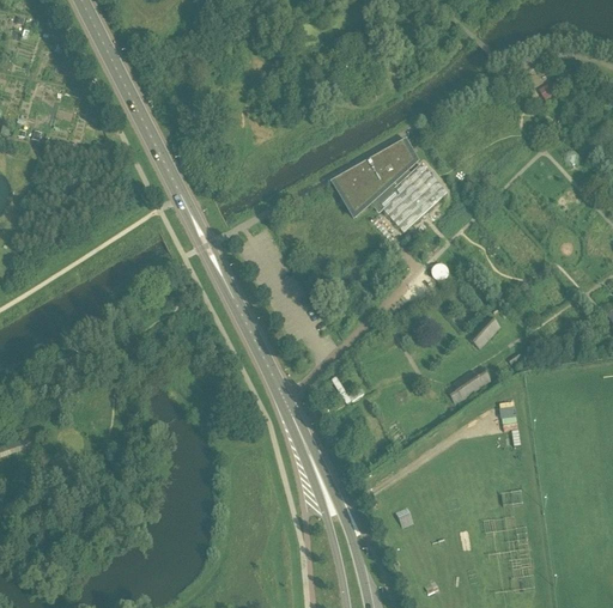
[(560,79),(554,83),(557,87),(558,90),(564,86),(560,79)]
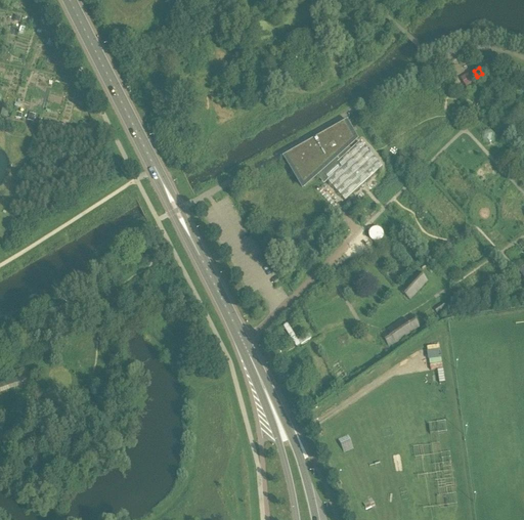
[(476,78),(474,75),(470,69),(463,73),(468,82),(469,82),(476,78)]
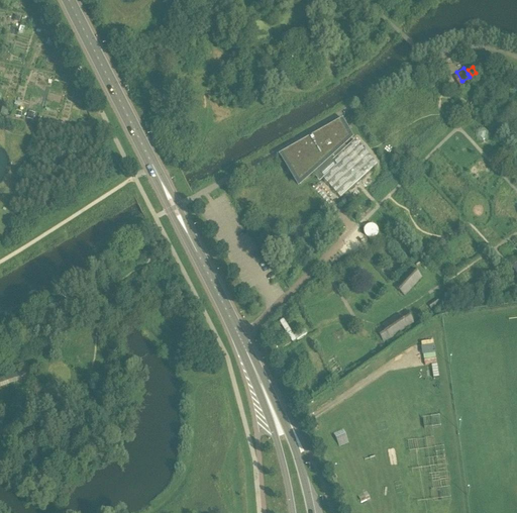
[(343,116),(279,152),(298,187),(354,136),(343,116)]
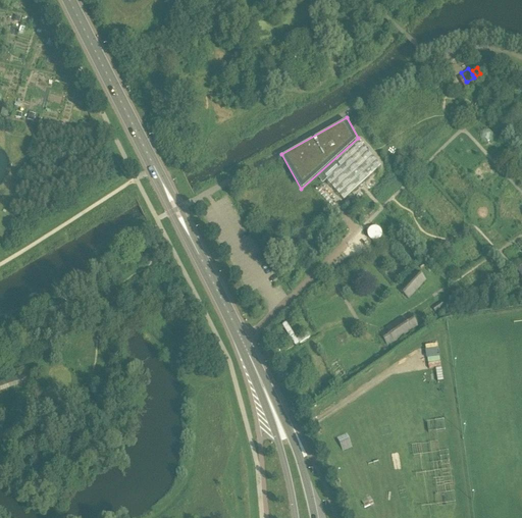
[(364,144),(359,138),(321,172),(344,197),(381,163),(373,154),(376,152),(367,142),(364,144)]
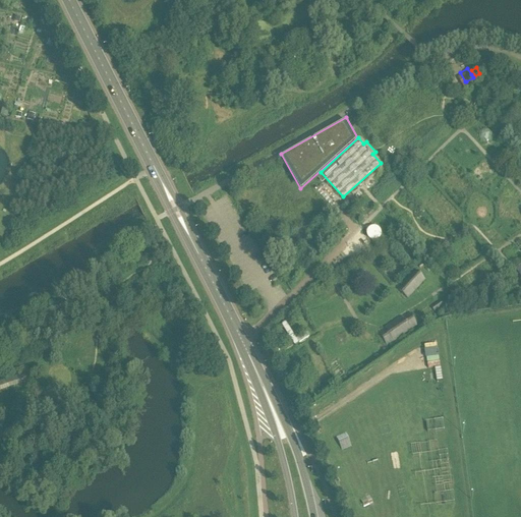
[(414,266),(396,285),(408,296),(426,277),(414,266)]
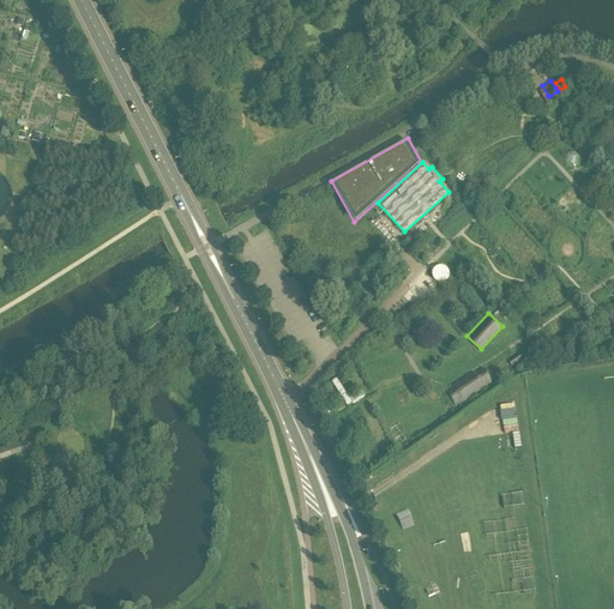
[(483,363),(445,387),(455,403),(493,379),(483,363)]
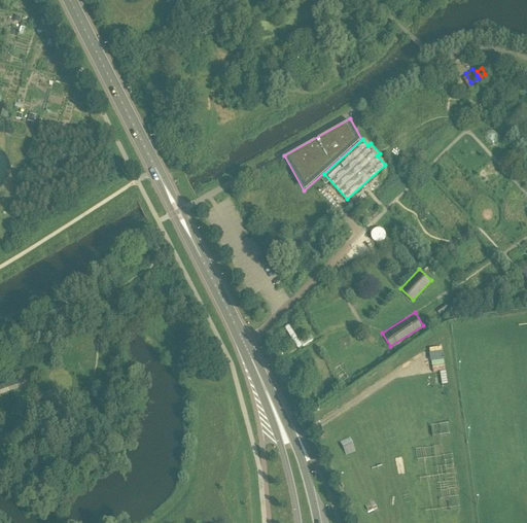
[(0,382),(0,391),(27,383),(24,375),(0,382)]
